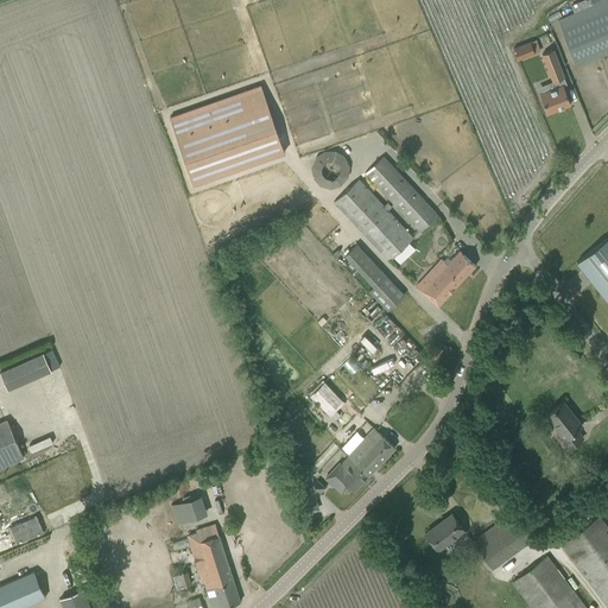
[(607,52),(607,0),(591,0),(594,5),(557,19),(576,65),(607,52)]
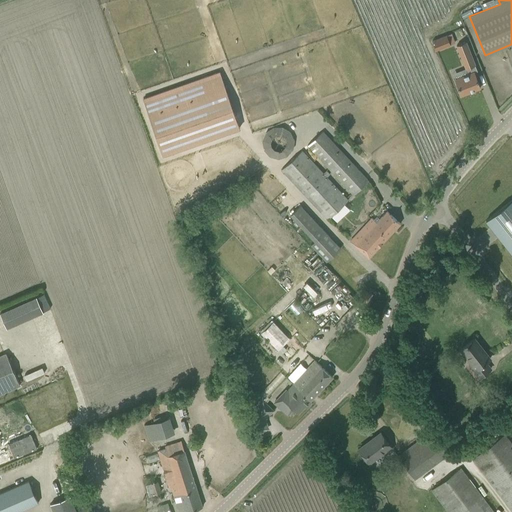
[(439,38),(432,41),(436,50),(443,48),(439,38)]
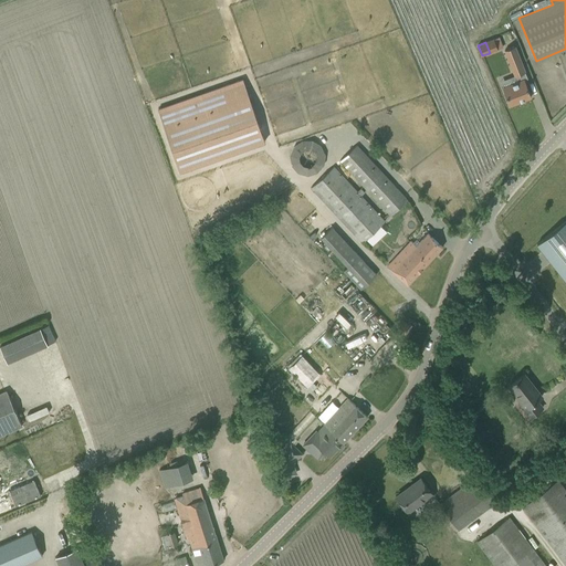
[(519,81),(503,87),(510,105),(531,97),(524,80),(527,77),(524,71),(525,71),(515,46),(504,50),(514,75),(515,75),(519,81)]
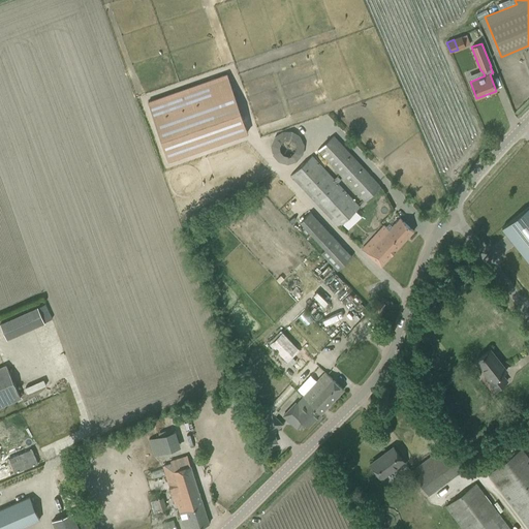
[(148,101),(168,160),(247,132),(226,74),(148,101)]
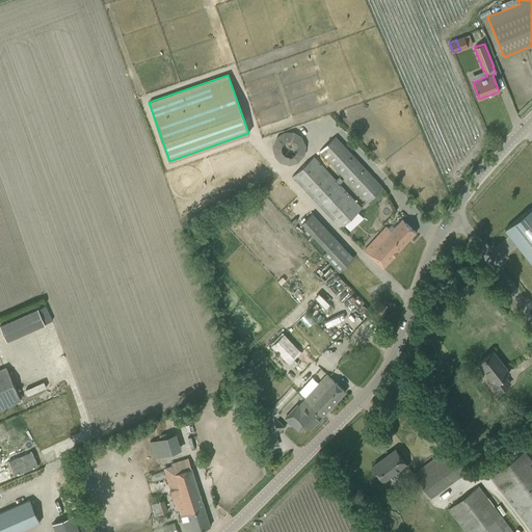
[(303,134),(272,132),(270,160),(302,161),(303,134)]
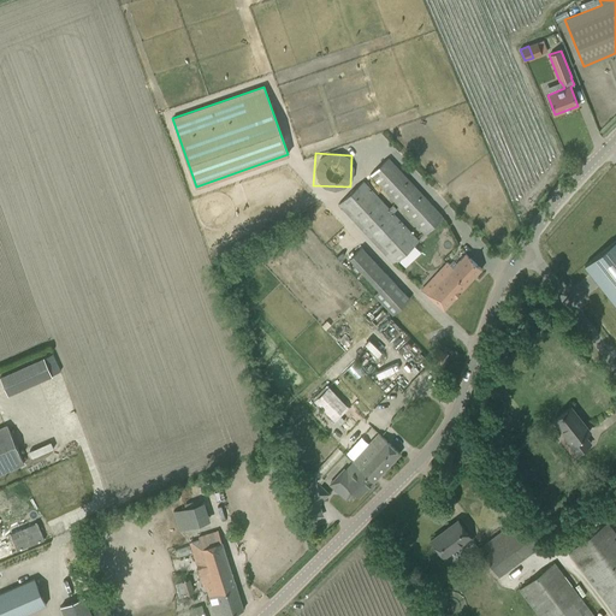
[(371,176),(426,235),(445,217),(389,158),(371,176)]
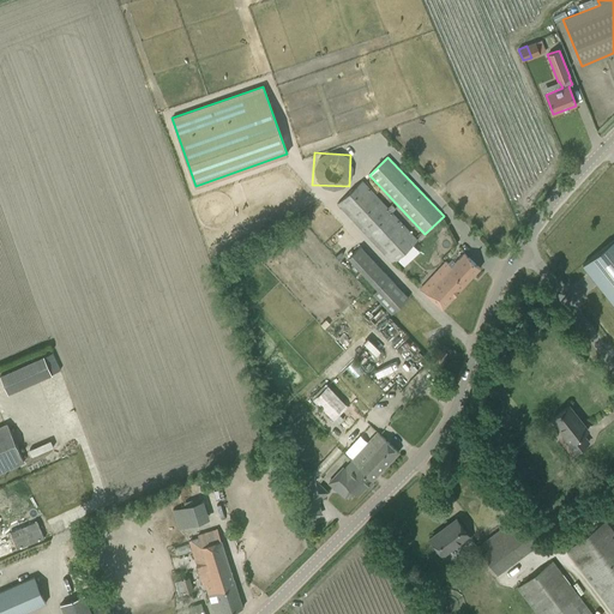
[(417,240),(410,232),(399,220),(392,212),(396,209),(392,204),(389,208),(363,180),(337,204),(392,264),(417,240)]
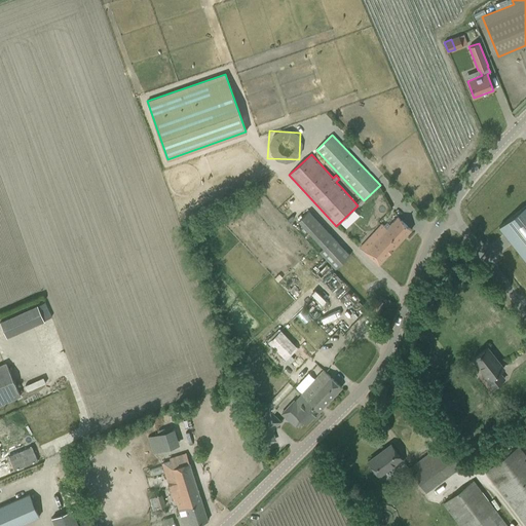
[(280,182),(275,174),(265,180),(270,188),(280,182)]
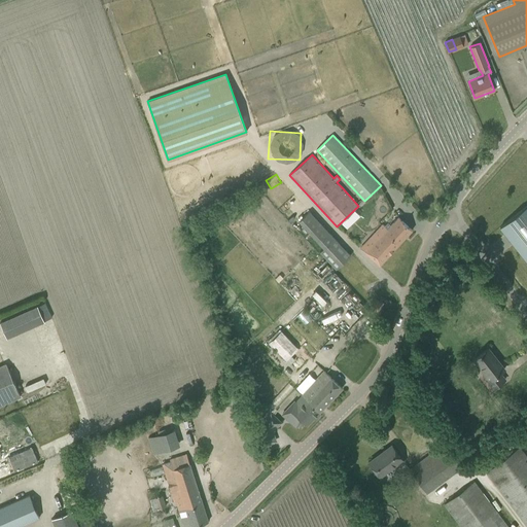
[(526,205),(500,227),(526,260),(526,205)]
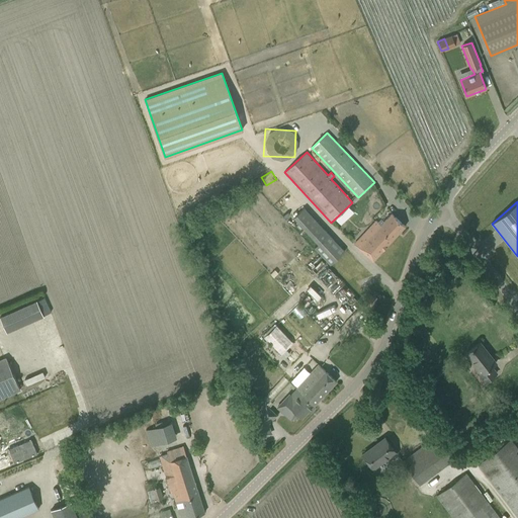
[(354,245),(372,261),(405,227),(391,213),(380,225),(376,221),(354,245)]
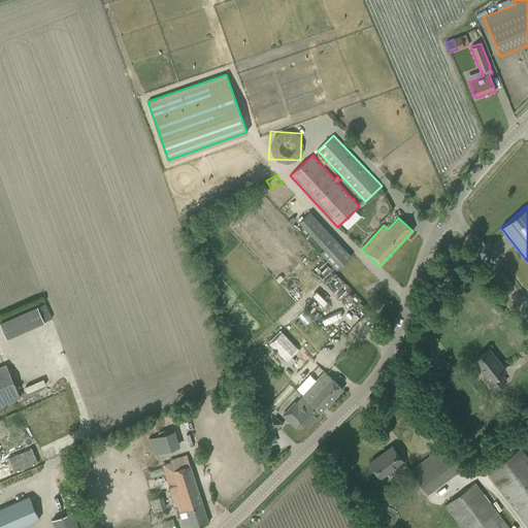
[(325,249),(321,252),(336,269),(351,256),(335,239),(325,249)]
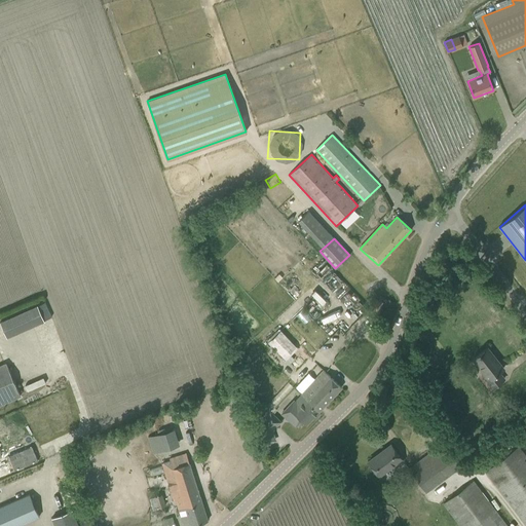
[(349,305),(357,297),(351,292),(343,301),(349,305)]
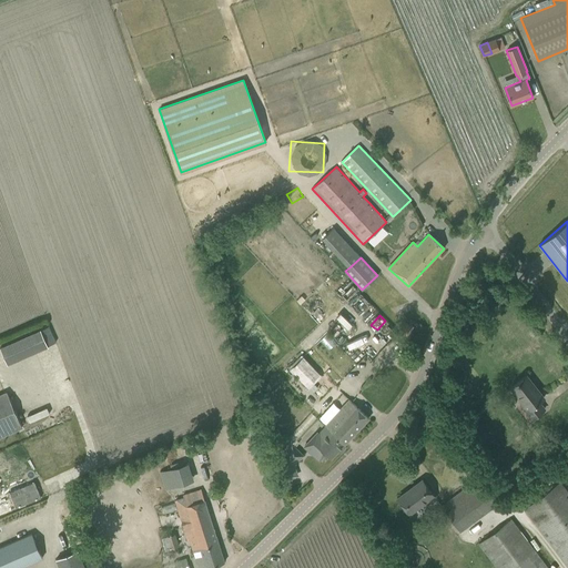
[(402,334),(409,336),(413,325),(405,323),(402,334)]
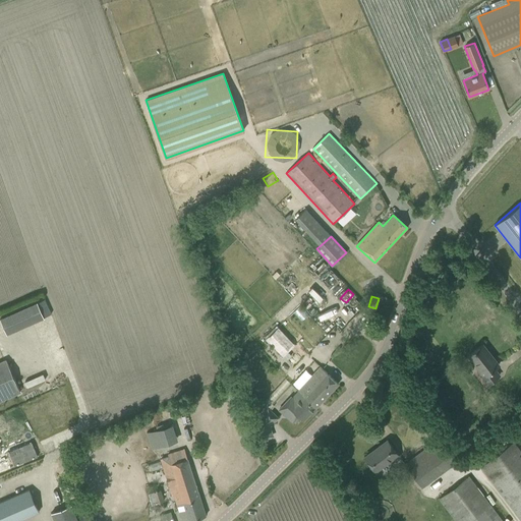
[(37,302),(0,319),(0,320),(6,334),(44,317),(37,302)]
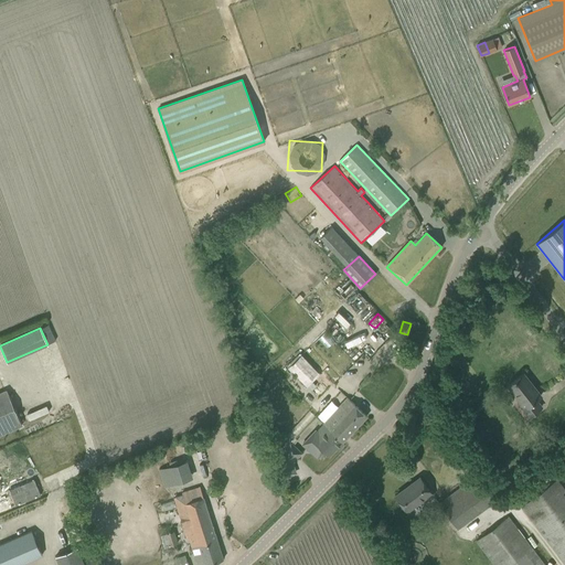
[(305,387),(319,374),(298,351),(285,364),(305,387)]
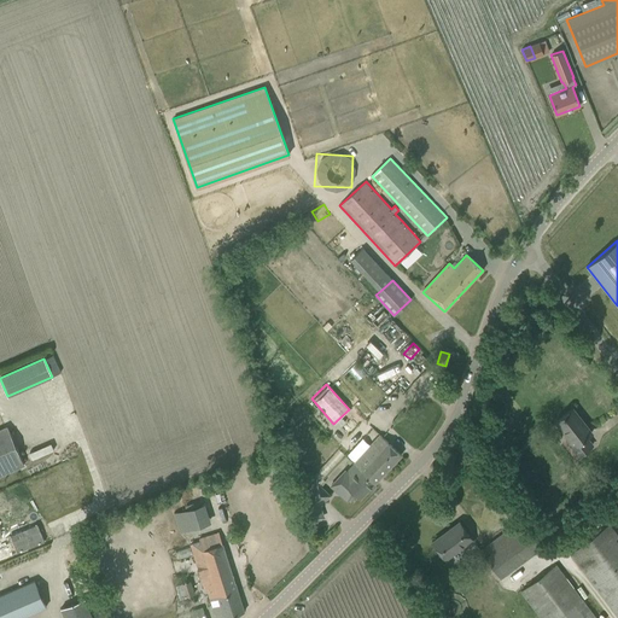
[(570,439),(567,441),(579,456),(592,445),(586,437),(592,433),(572,408),(557,421),(570,439)]
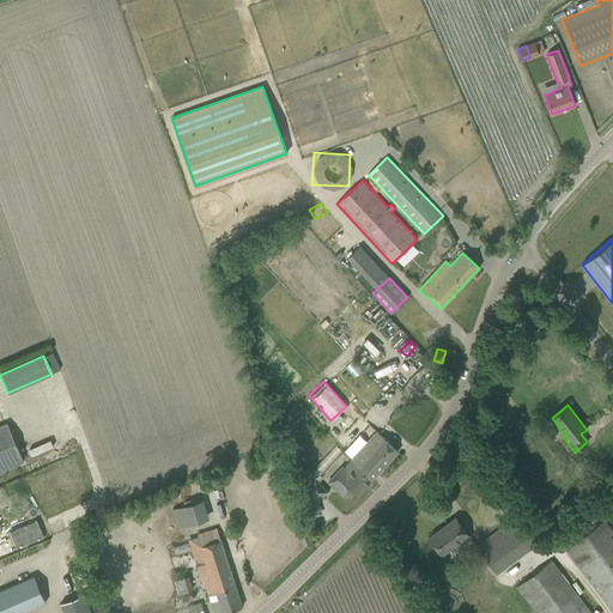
[(6,423),(0,424),(0,471),(24,461),(6,423)]
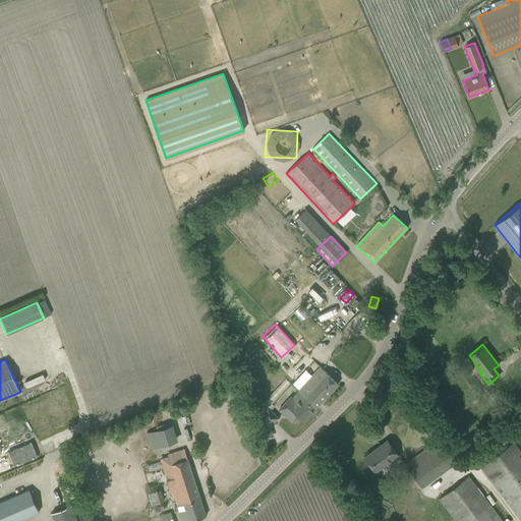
[(321,366),(298,391),(316,407),(338,384),(321,366)]
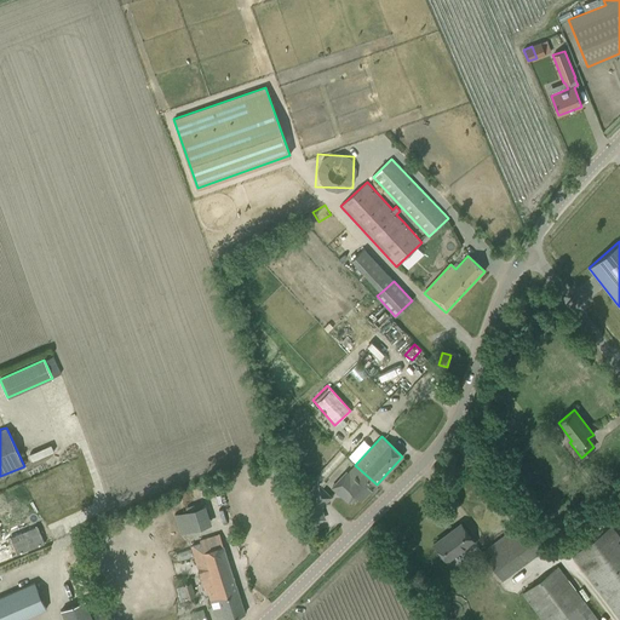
[(360,500),(374,484),(375,486),(377,484),(355,465),(333,488),(344,498),(349,501),(355,495),(360,500)]
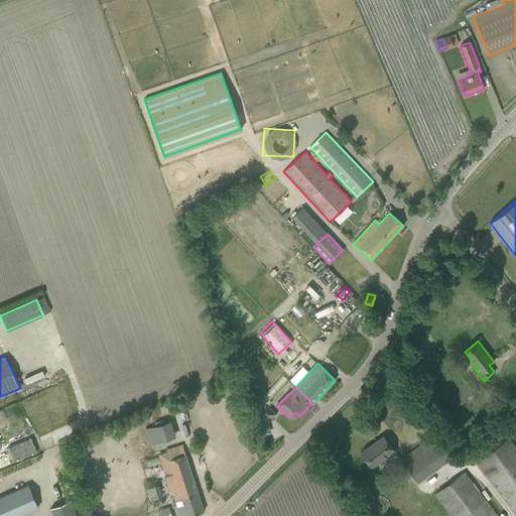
[(510,408),(515,404),(515,395),(500,407),(505,415),(511,410),(510,408)]
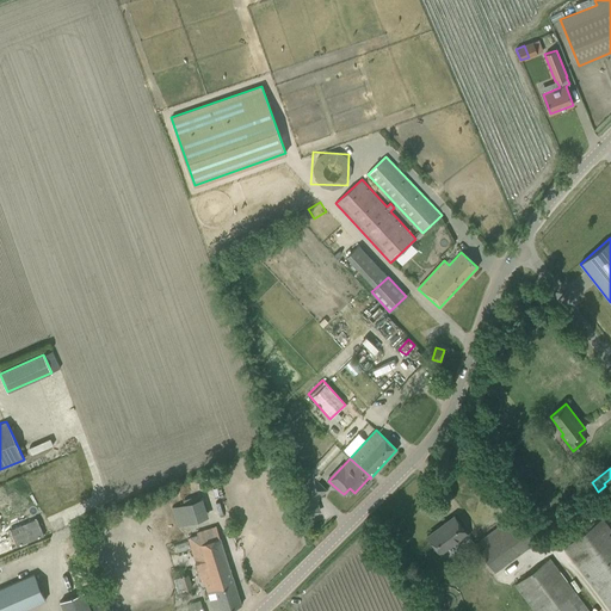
[(184,504),(172,507),(178,526),(190,523),(184,504)]
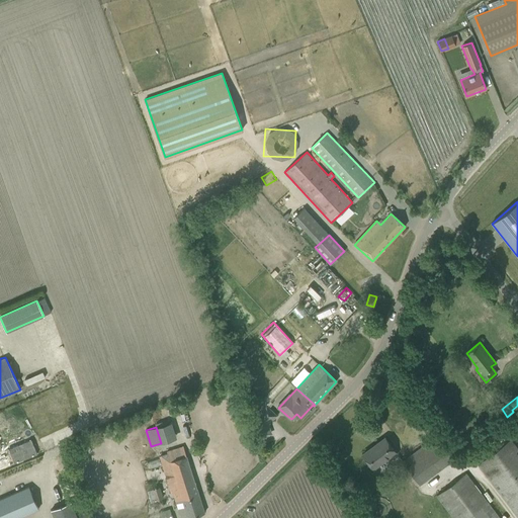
[(402,461),(420,485),(454,459),(436,435),(402,461)]
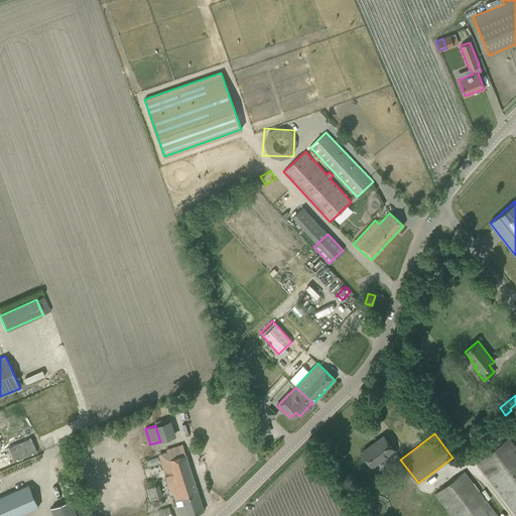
[(362,453),(372,466),(380,460),(384,457),(386,459),(395,452),(389,444),(383,436),(362,453)]
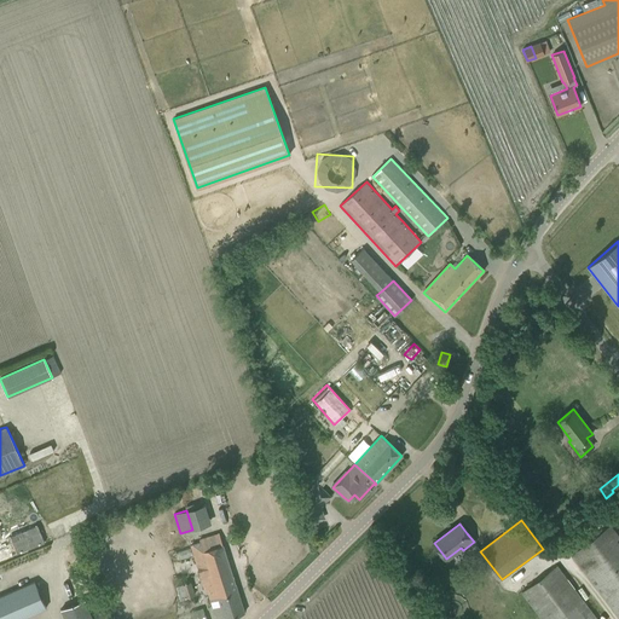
[(618,538),(609,525),(572,554),(618,615),(618,538)]
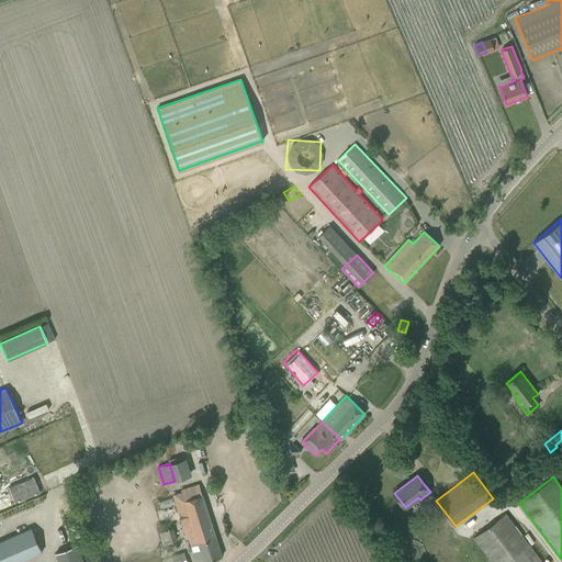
[(202,561),(222,555),(199,484),(181,490),(182,492),(172,495),(186,536),(188,535),(197,561),(202,561)]
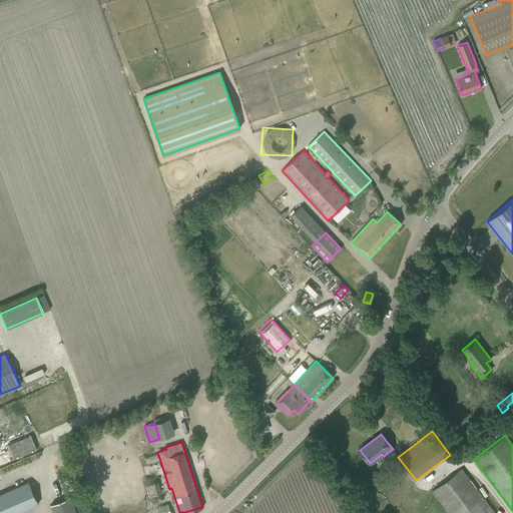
[(494,512),(489,506),(461,468),(433,490),(449,512),(494,512)]
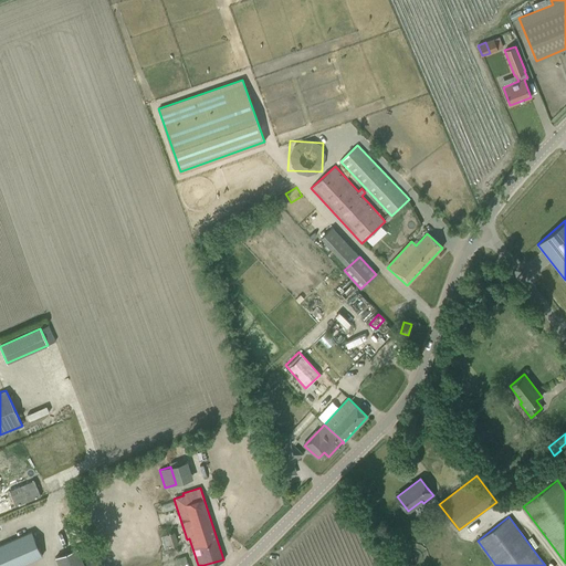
[(0,545),(0,565),(18,565),(42,556),(31,532),(0,545)]
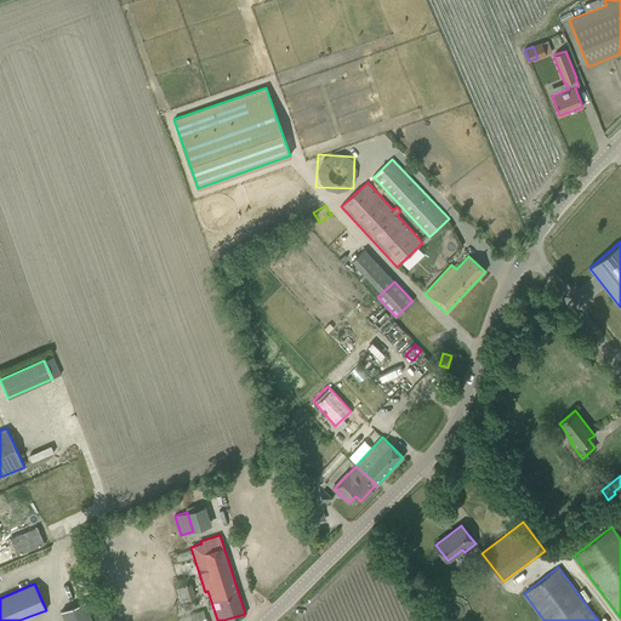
[(191,584),(182,586),(186,599),(195,597),(191,584)]
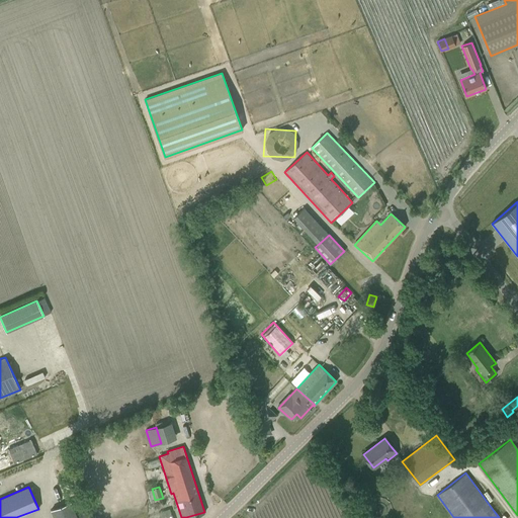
[(77,517),(71,503),(52,511),(54,517),(77,517)]
